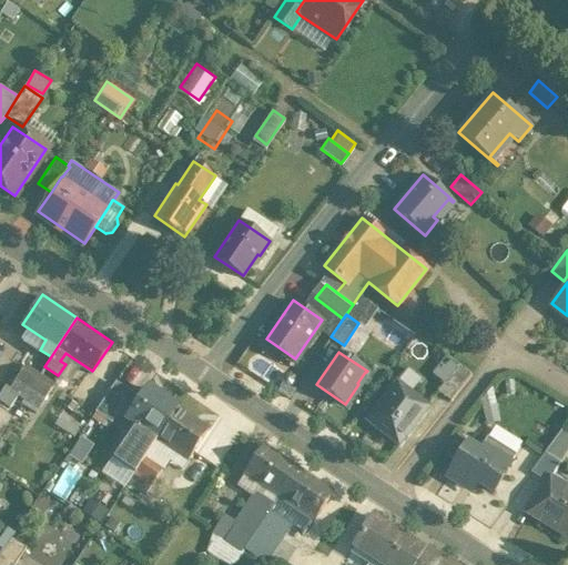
[(24,363),(10,386),(19,392),(24,396),(40,373),(24,363)]
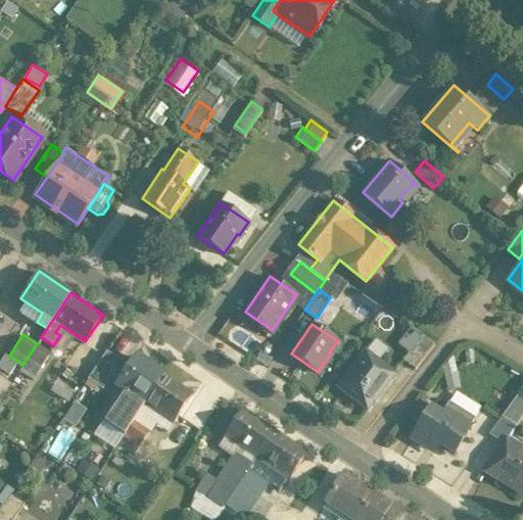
[(423,334),(403,359),(415,368),(434,343),(423,334)]
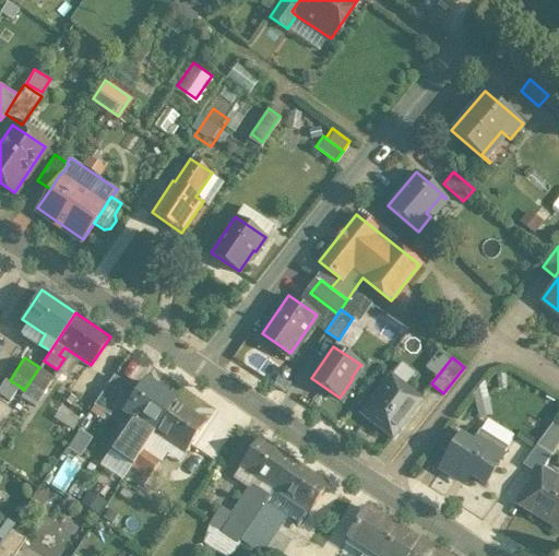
[(401,362),(379,390),(384,393),(367,416),(392,436),(421,399),(404,386),(415,373),(401,362)]
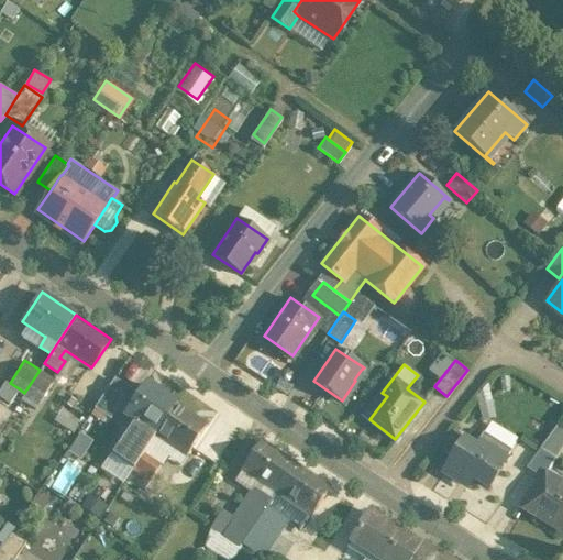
[(40,370),(24,393),(39,403),(54,380),(40,370)]
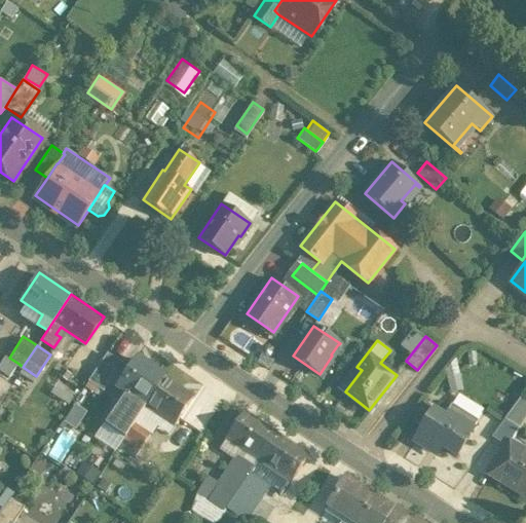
[(5,355),(0,362),(0,368),(9,375),(17,363),(9,358),(5,355)]
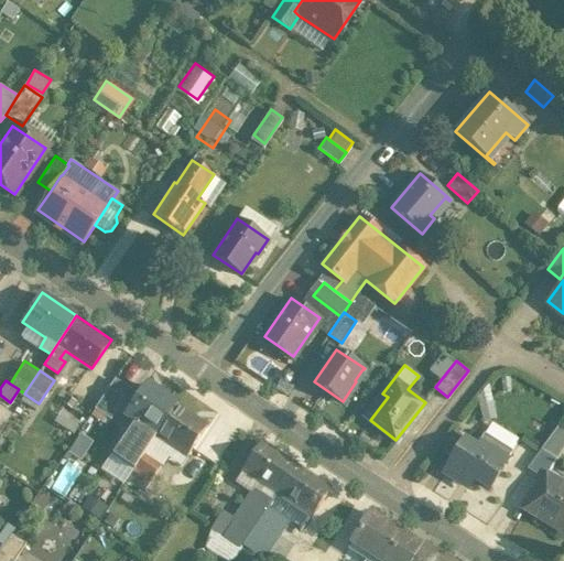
[(111,383),(95,408),(110,419),(127,394),(111,383)]
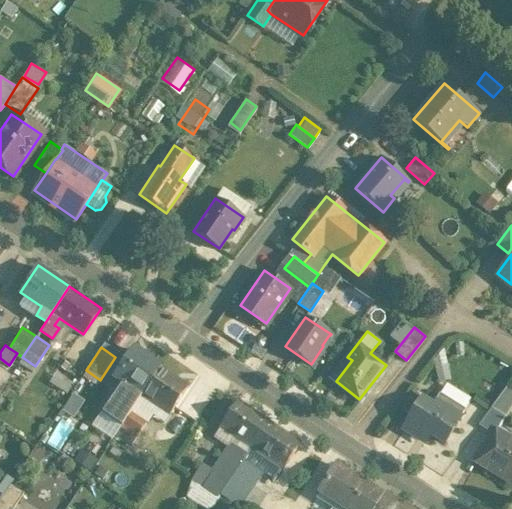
[(160,366),(132,347),(113,375),(126,383),(141,394),(160,366)]
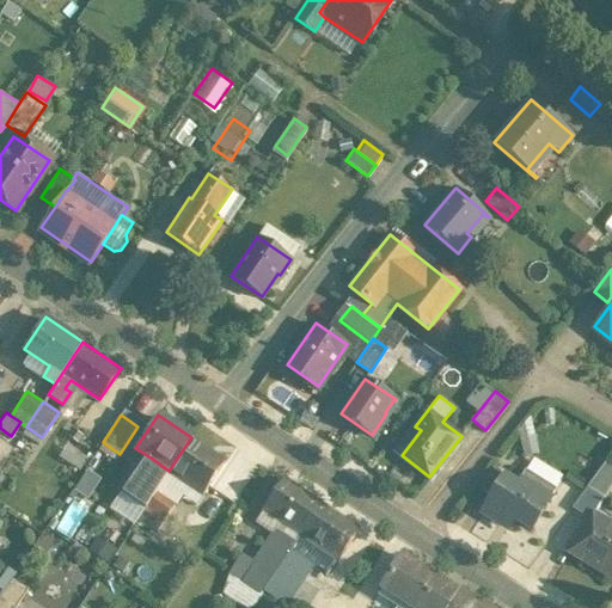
[(225,460),(191,437),(169,471),(202,493),(225,460)]
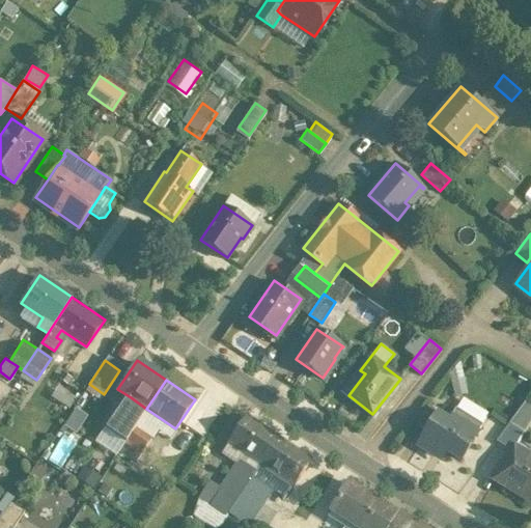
[(44,392),(35,386),(23,404),(32,410),(44,392)]
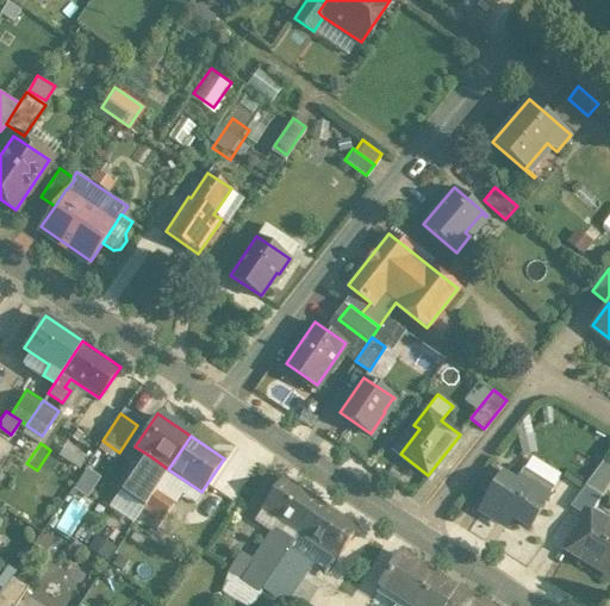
[(150,456),(126,493),(144,505),(156,488),(168,469),(150,456)]
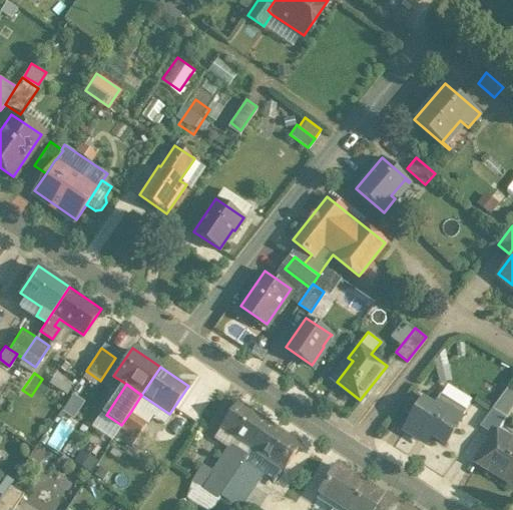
[(512,389),(507,386),(492,407),(506,416),(512,404),(512,389)]
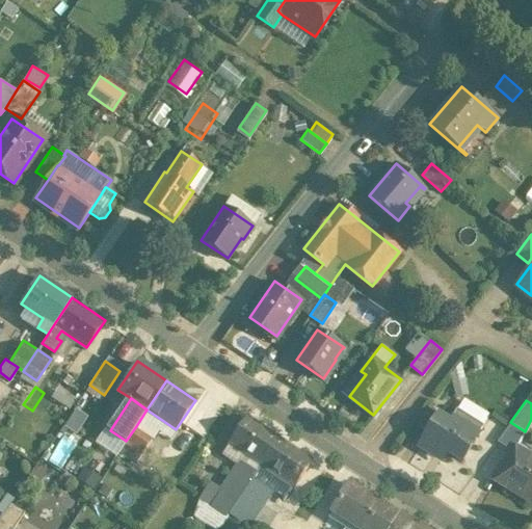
[(428,404),(418,422),(428,429),(439,413),(436,410),(428,404)]
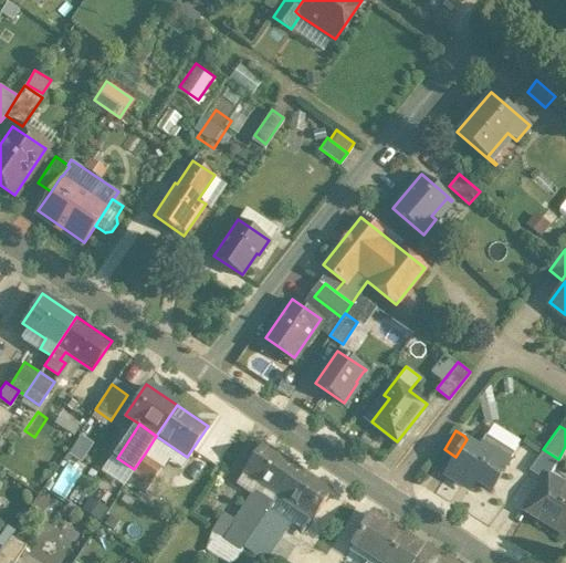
[(80,433),(71,451),(84,457),(93,438),(80,433)]
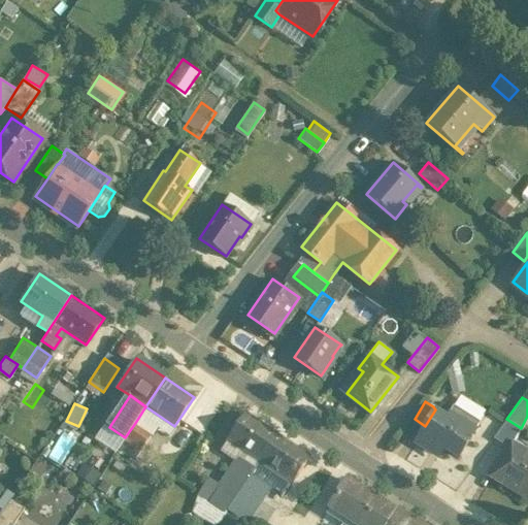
[(480,421),(453,404),(446,417),(435,409),(425,426),(416,439),(430,449),(435,440),(458,455),(480,421)]
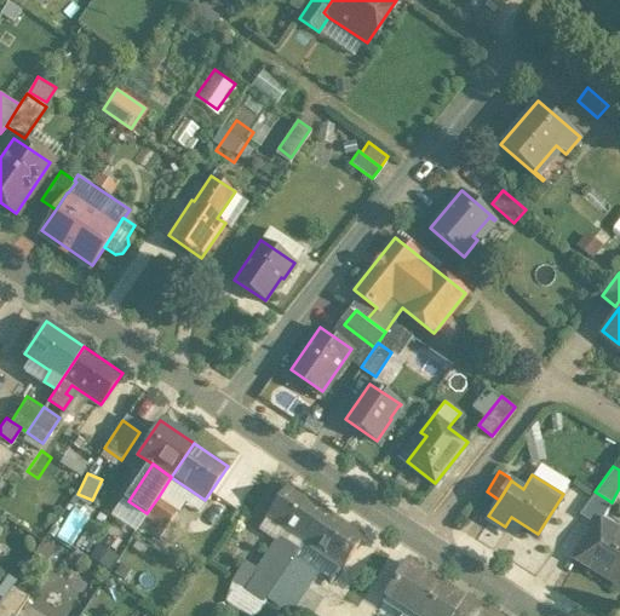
[(326,508),(287,483),(267,514),(283,527),(304,540),(326,508)]
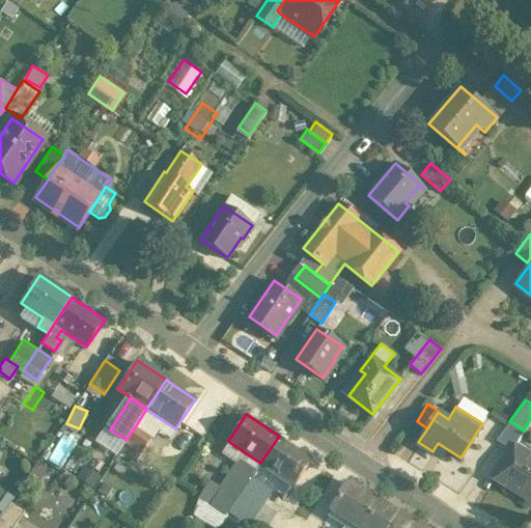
[(151,437),(136,425),(126,440),(141,450),(142,451),(151,437)]
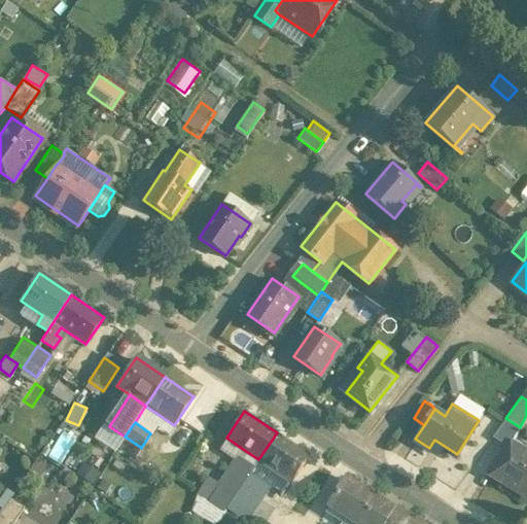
[(61,429),(50,454),(63,459),(73,434),(61,429)]
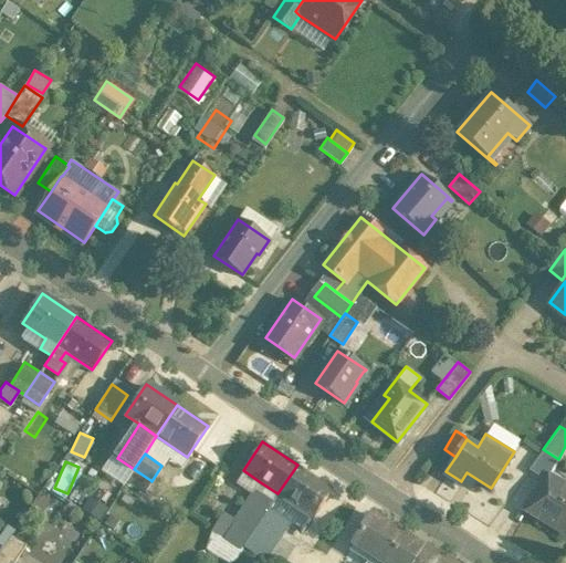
[(332,488),(297,465),(278,493),(313,517),(332,488)]
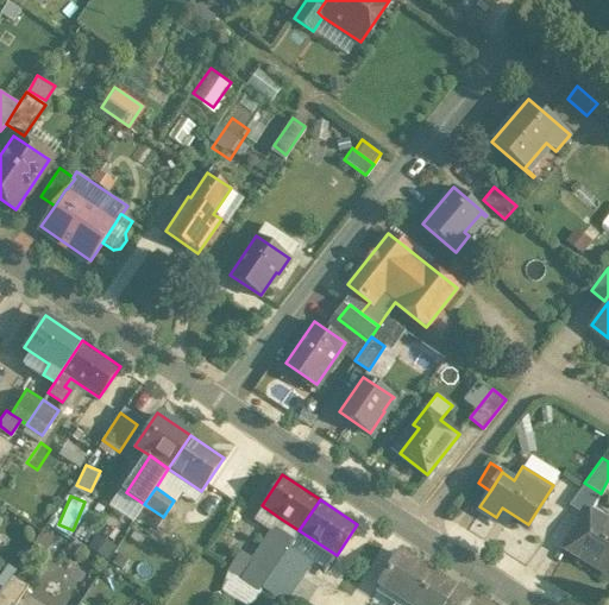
[(162,516),(144,504),(138,515),(156,527),(162,516)]
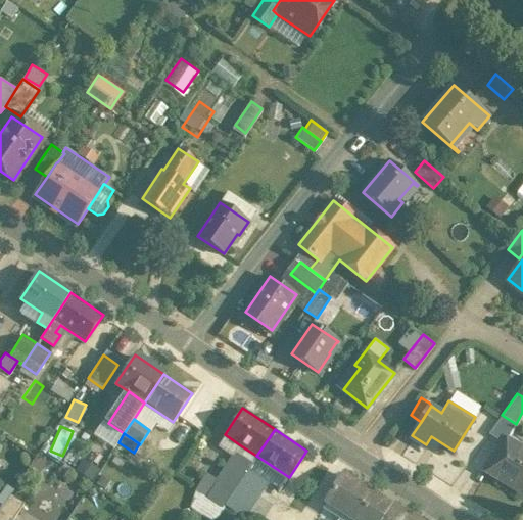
[(521,446),(507,438),(486,471),(522,493),(522,491),(522,453),(519,451),(521,446)]
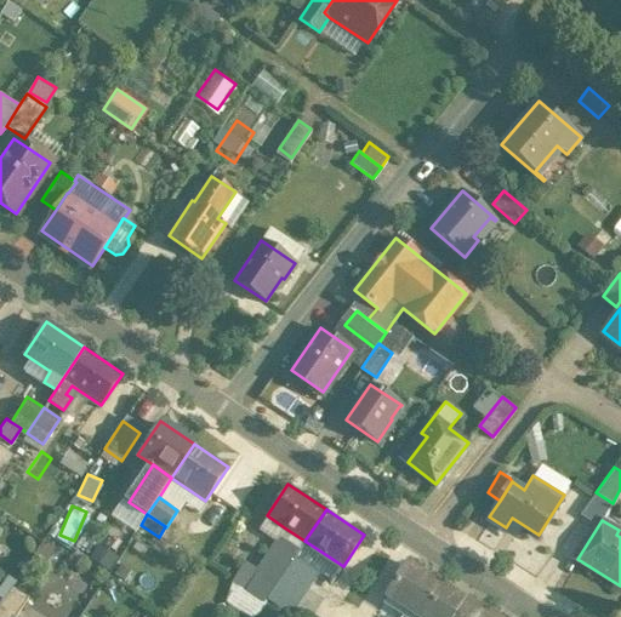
[(256,566),(261,570),(278,582),(295,555),(305,541),(284,527),(256,566)]
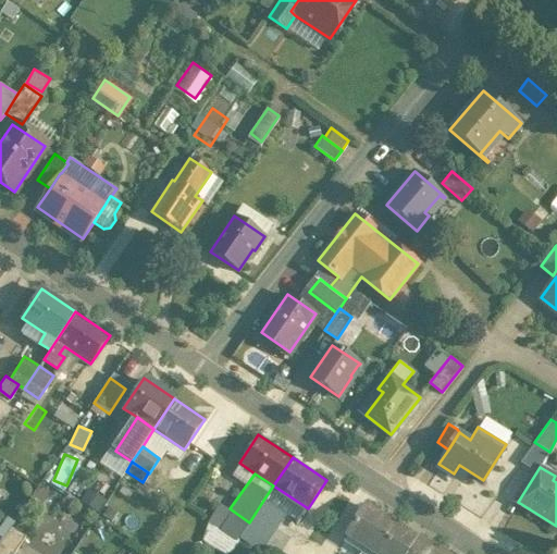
[(264,499),(249,522),(263,531),(279,508),(264,499)]
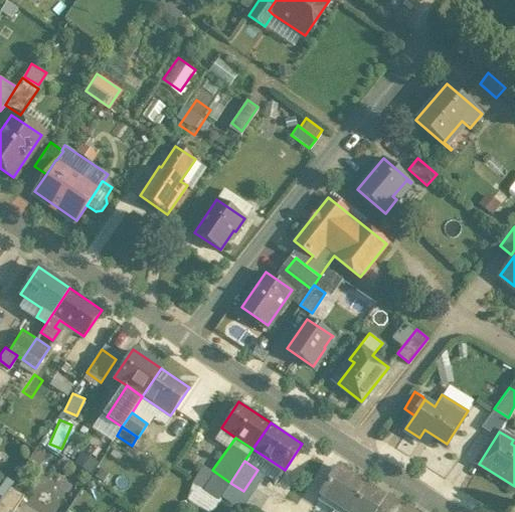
[(212,470),(203,464),(193,481),(187,497),(209,511),(220,495),(208,486),(216,473),(212,470)]
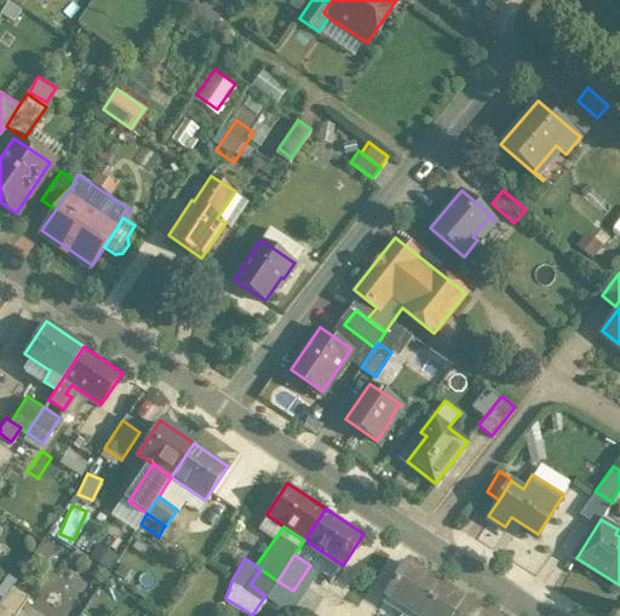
[(452,615),(464,598),(406,562),(385,594),(419,615),(452,615)]
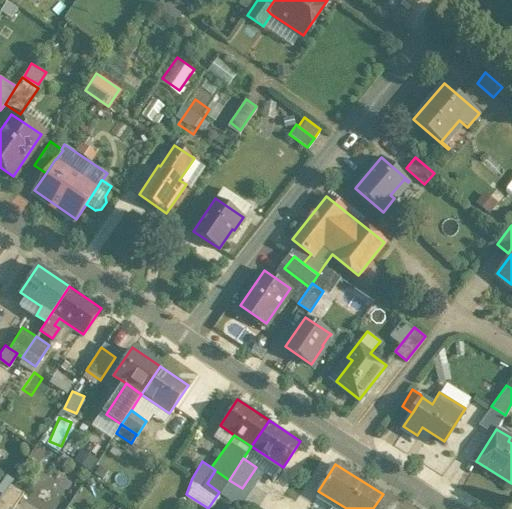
[(229,480),(215,470),(207,483),(219,492),(220,492),(229,480)]
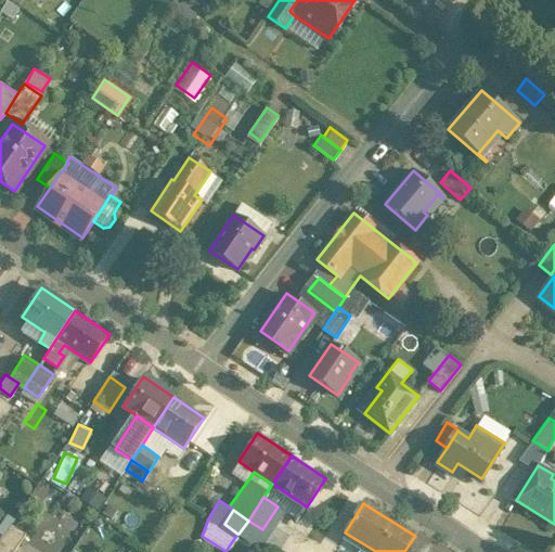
[(262,529),(248,521),(239,534),(242,537),(254,544),(256,547),(266,531),(262,529)]
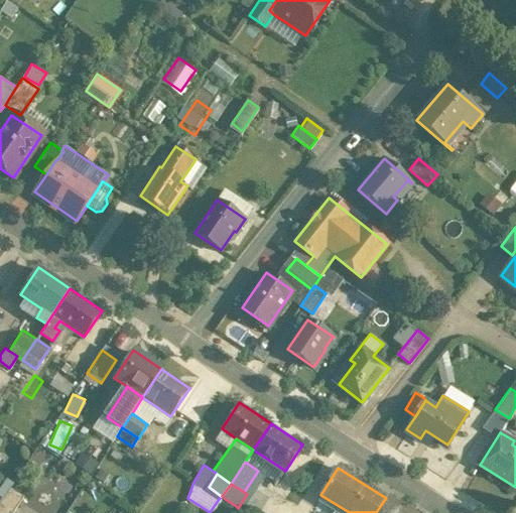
[(10,486),(0,501),(0,512),(11,512),(23,495),(10,486)]
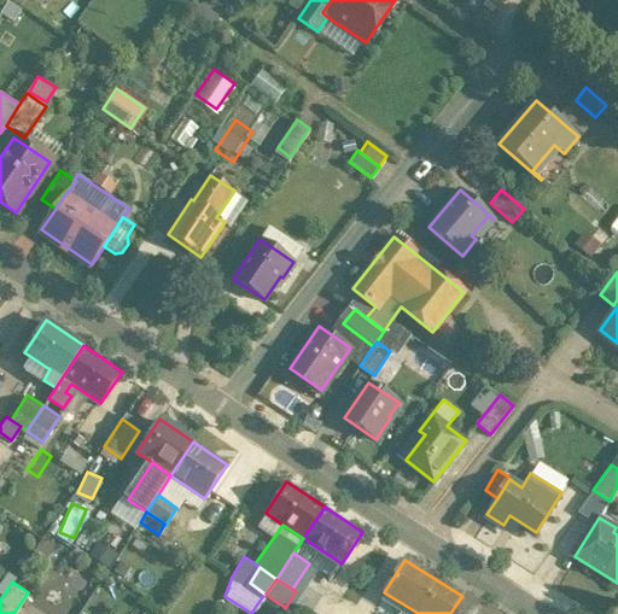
[(491,613),(462,596),(450,613),(491,613)]
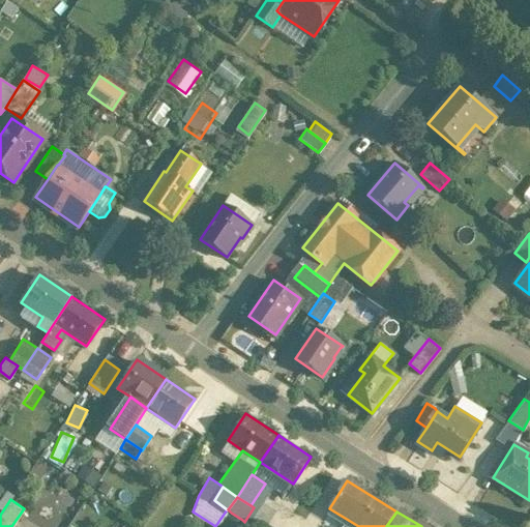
[(236,526),(242,520),(231,513),(226,520),(236,526)]
